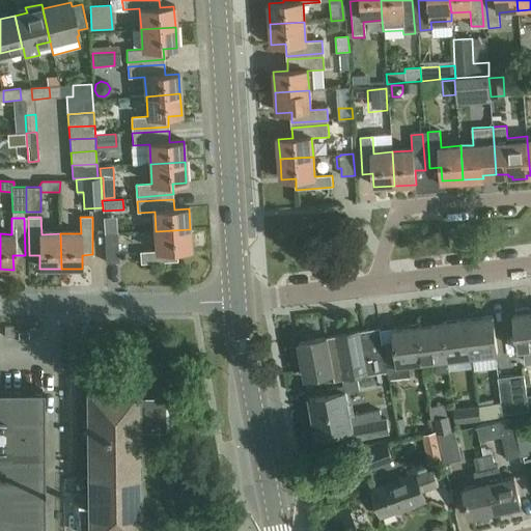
[(190,229),(156,231),(157,251),(141,252),(141,264),(178,261),(177,250),(191,250),(190,229)]
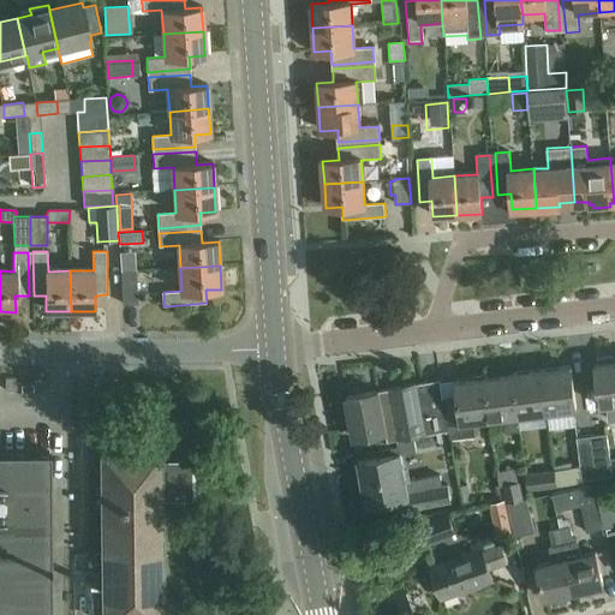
[(139,304),(137,270),(123,272),(124,305),(139,304)]
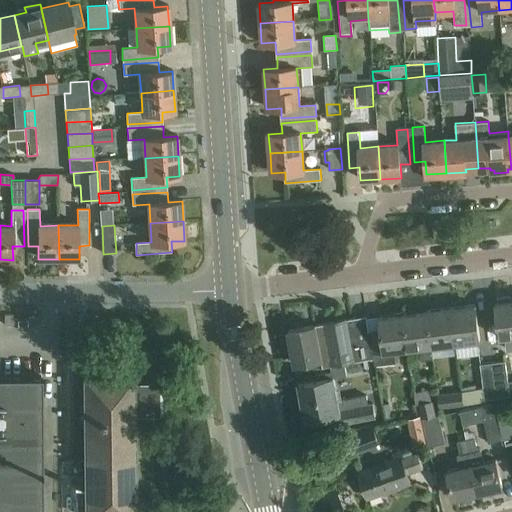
[(496,299),(497,304),(495,304),(499,339),(506,338),(507,350),(511,349),(511,301),(510,302),(509,298),(496,299)]
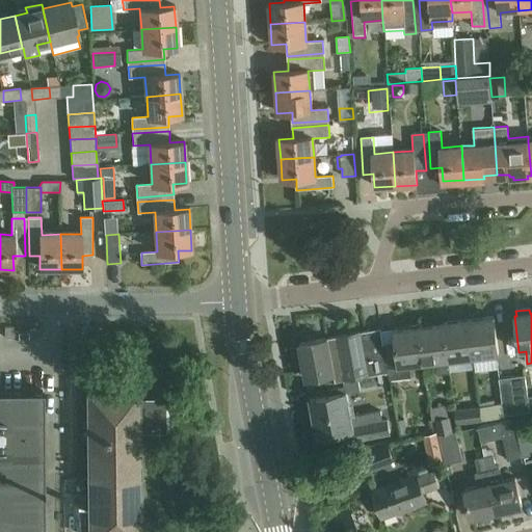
[(468,321),(473,357),(498,354),(493,318),(468,321)]
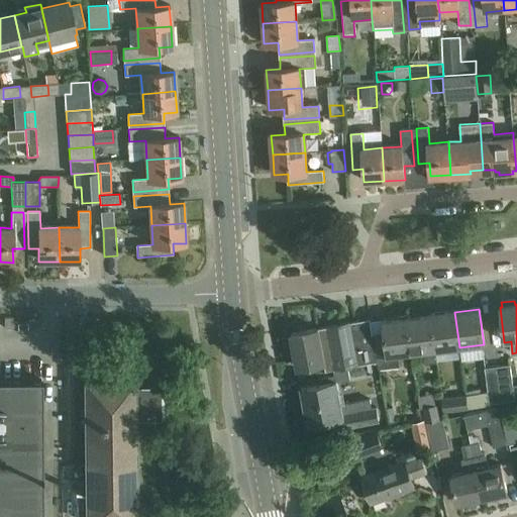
[(454,312),(431,315),(436,350),(459,347),(454,312)]
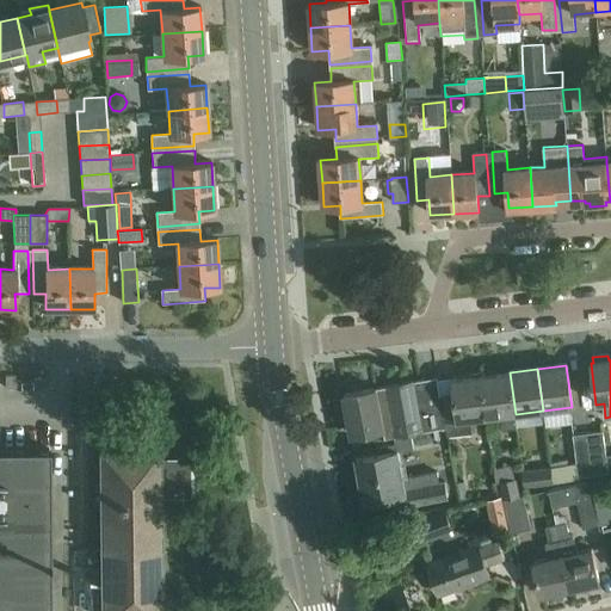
[(516,414),(510,372),(482,376),(487,418),(501,417),(504,429),(518,427),(516,414)]
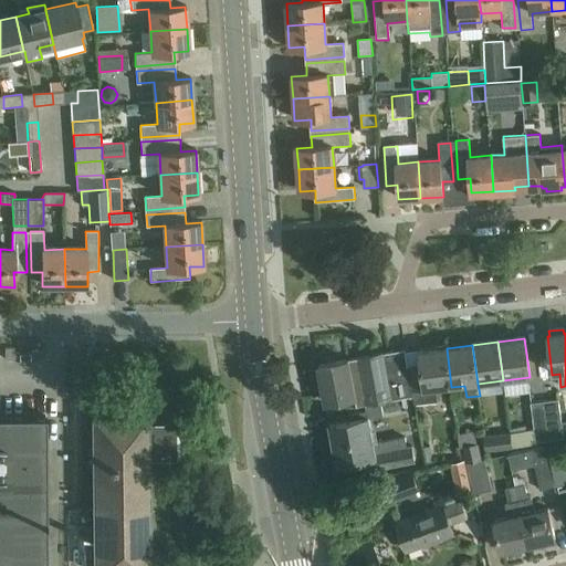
[(420,352),(422,367),(408,368),(410,380),(413,397),(415,404),(438,401),(437,389),(451,387),(447,348),(420,352)]
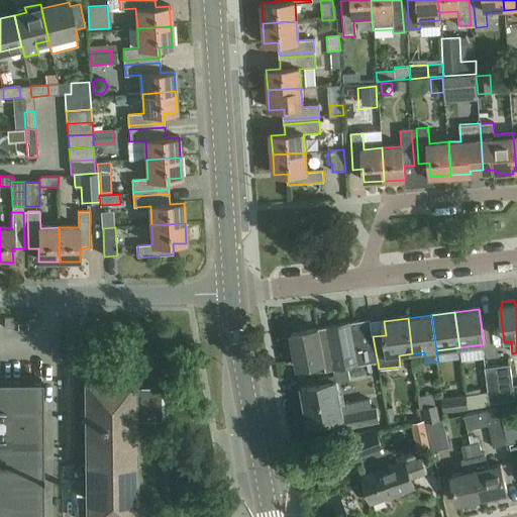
[(370,320),(356,323),(357,327),(355,328),(360,351),(375,347),(373,336),(370,320)]
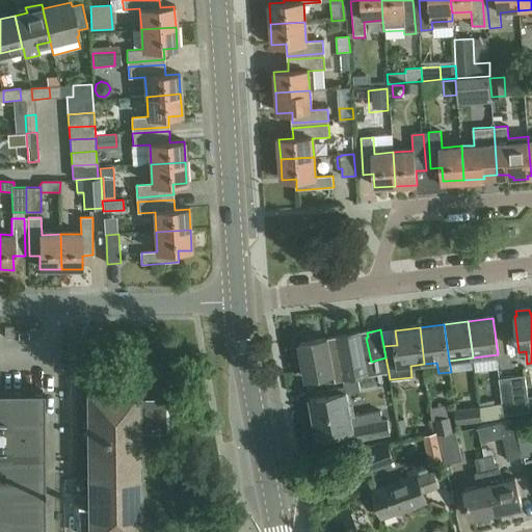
[(367,333),(327,340),(334,369),(341,368),(343,381),(358,378),(389,373),(386,357),(371,362),(366,338),(368,337),(367,333)]
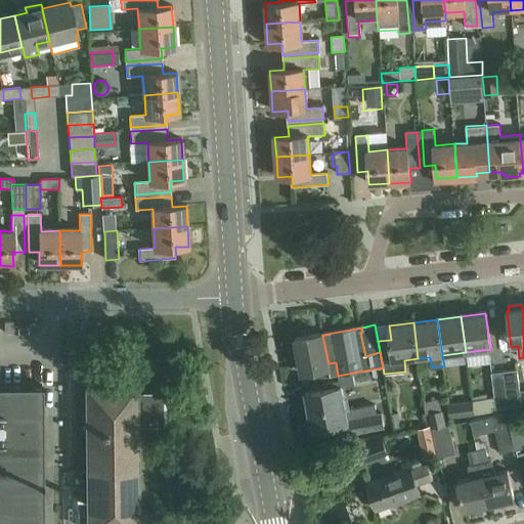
[(329,363),(322,335),(295,340),(301,374),(328,367),(330,377),(338,376),(336,362),(329,363)]
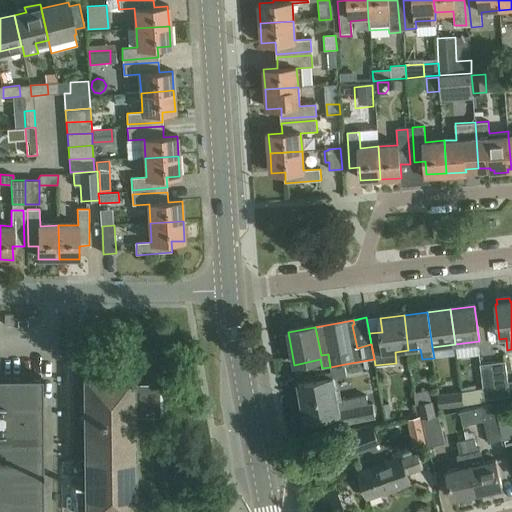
[(506,360),(492,362),(497,397),(510,395),(506,360)]
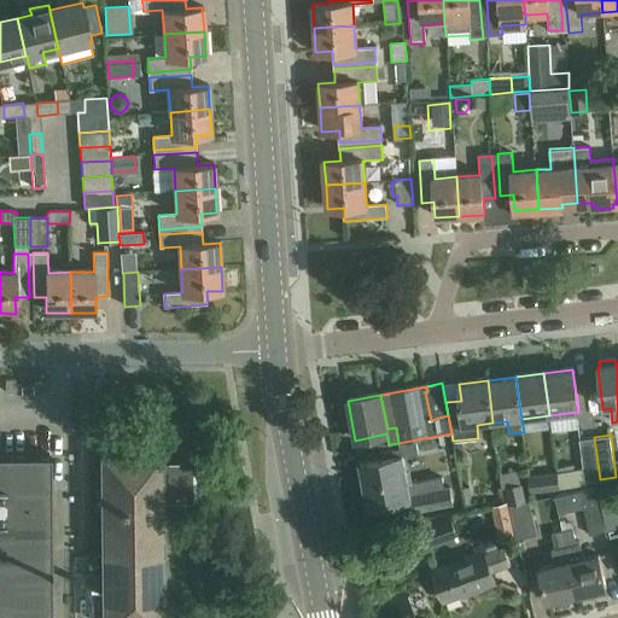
[(600,479),(594,437),(579,438),(583,467),(586,483),(586,482),(600,479)]
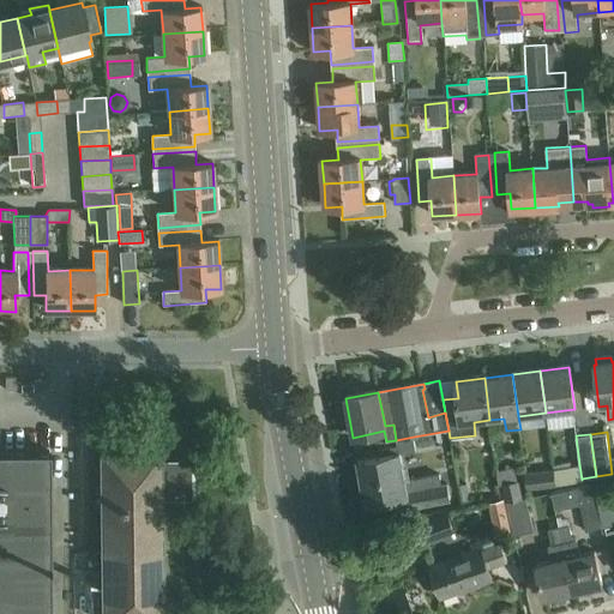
[(378,450),(380,457),(357,461),(366,505),(414,495),(416,509),(450,503),(447,485),(441,486),(439,475),(405,481),(401,453),(416,451),(414,437),(396,440),(397,446),(378,450)]
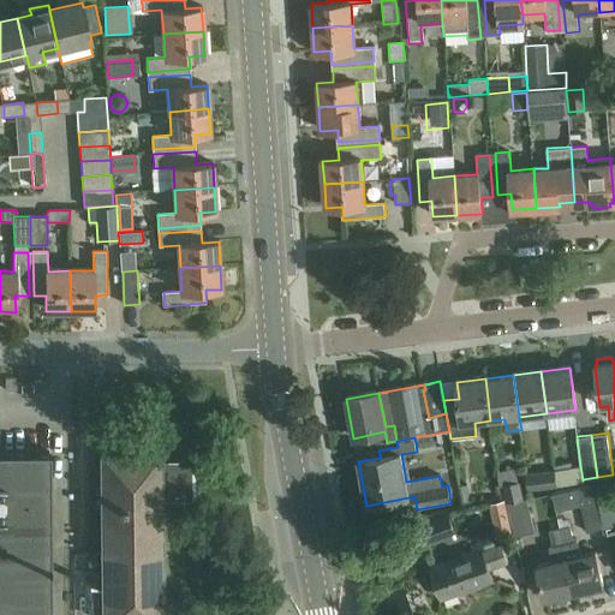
[(0,451),(0,614),(51,614),(51,451),(0,451)]
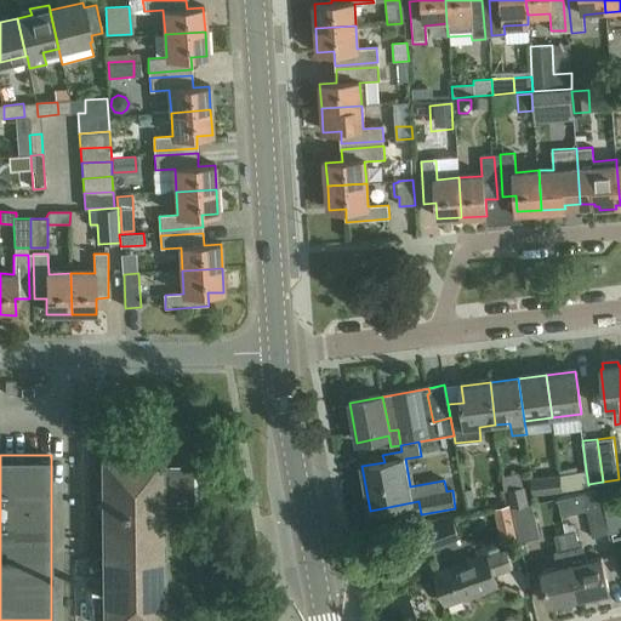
[(163,466),(163,456),(103,457),(103,620),(164,620),(164,503),(197,503),(197,466),(163,466)]
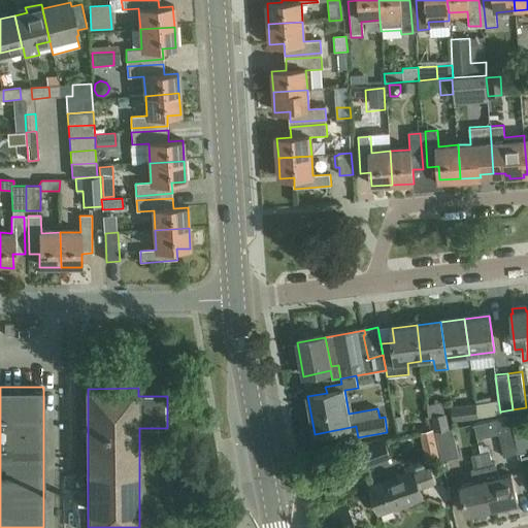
[(500,413),(498,399),(475,403),(477,418),(501,414),(500,411),(500,413)]
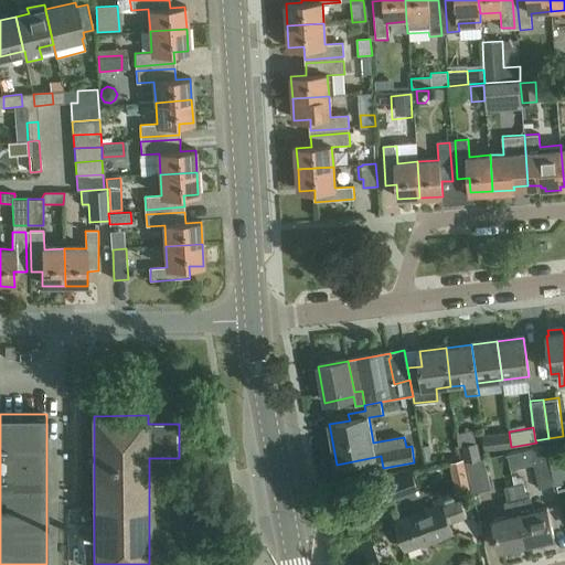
[(511,447),(509,432),(483,435),(486,450),(511,447)]
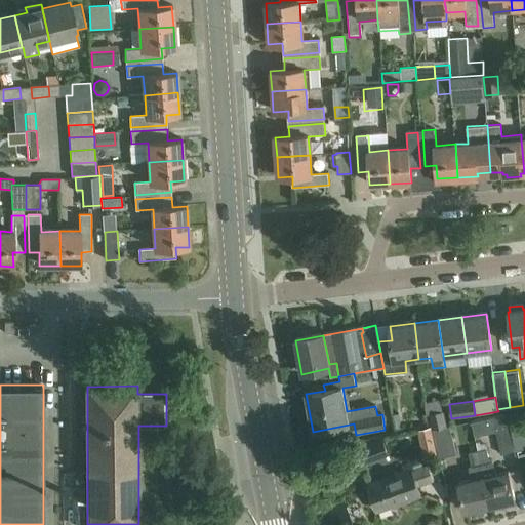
[(447,427),(444,410),(429,413),(432,430),(447,427)]
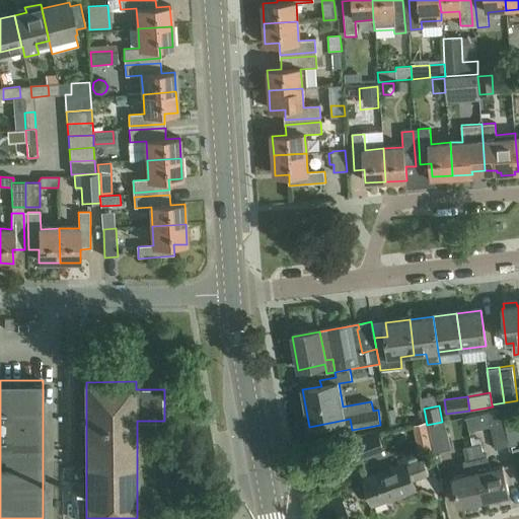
[(509,446),(502,417),(488,420),(495,450),(509,446)]
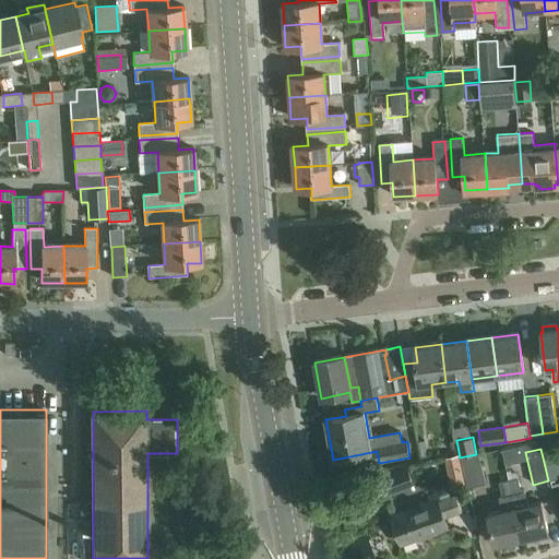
[(478,453),(476,454),(460,458),(466,488),(485,484),(478,453)]
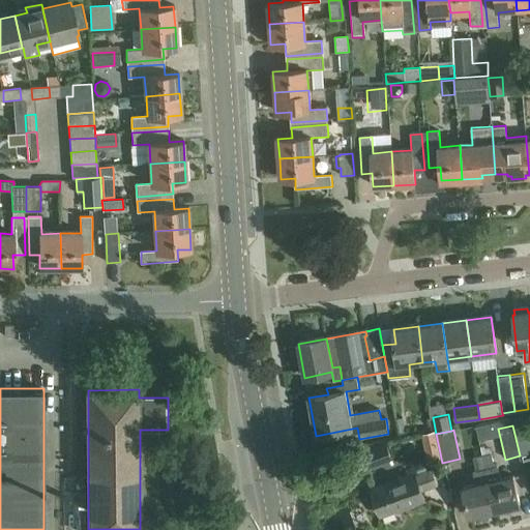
[(436,438),(435,431),(421,434),(423,440),(436,438)]
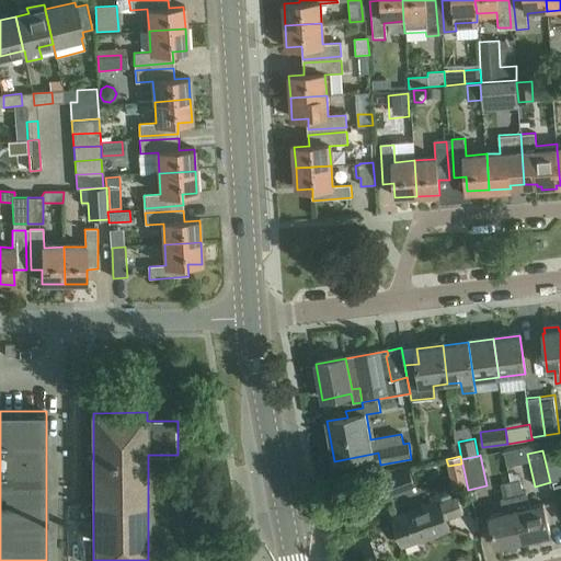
[(409,468),(379,478),(351,489),(357,506),(414,485),(409,468)]
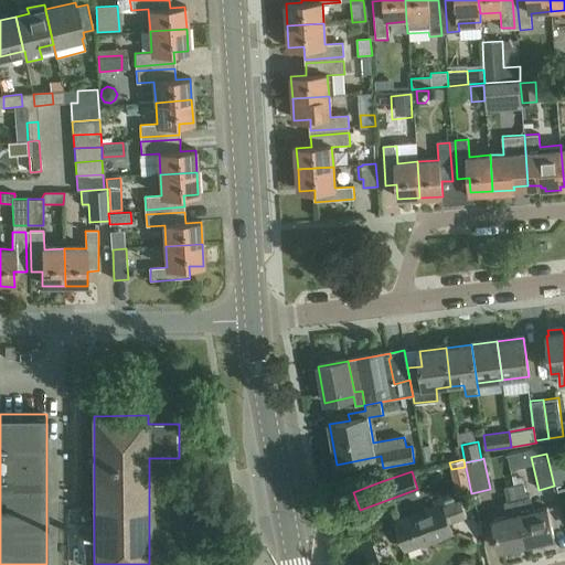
[(514,486),(518,501),(526,499),(526,498),(523,483),(514,486)]
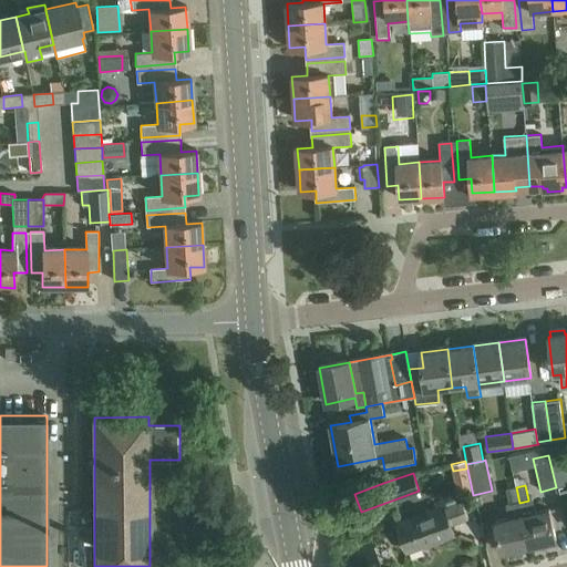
[(516,487),(507,490),(511,504),(511,505),(519,503),(516,487)]
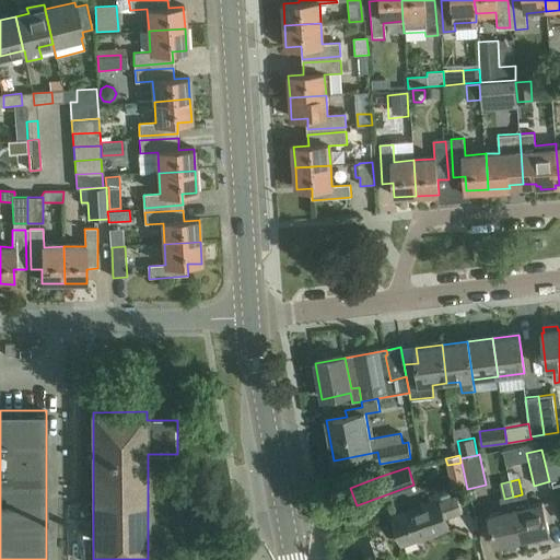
[(522,494),(513,497),(523,539),(549,533),(543,503),(528,506),(525,492),(522,493),(522,494)]
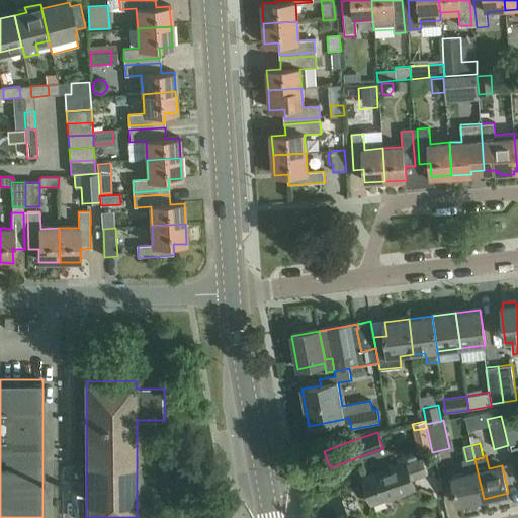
[(423,456),(406,462),(363,479),(367,488),(365,489),(369,501),(371,500),(372,502),(386,497),(387,500),(404,494),(403,491),(415,487),(412,479),(428,472),(423,456)]
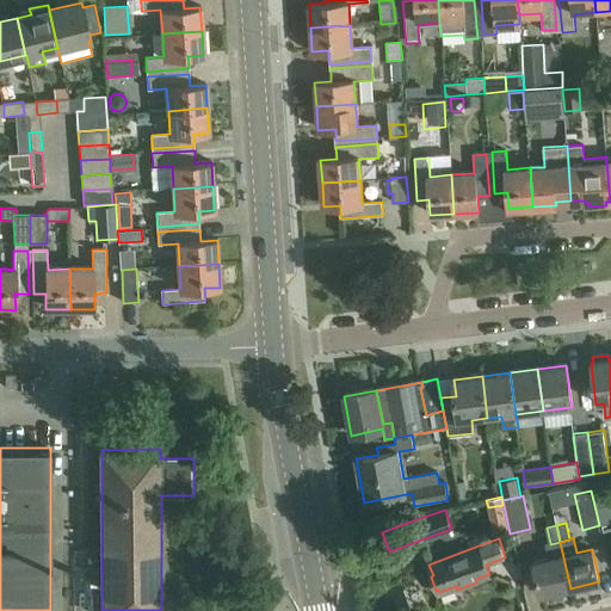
[(550,543),(547,543),(550,559),(535,562),(542,594),(543,594),(544,598),(559,594),(557,591),(571,588),(560,542),(550,544),(550,543)]
